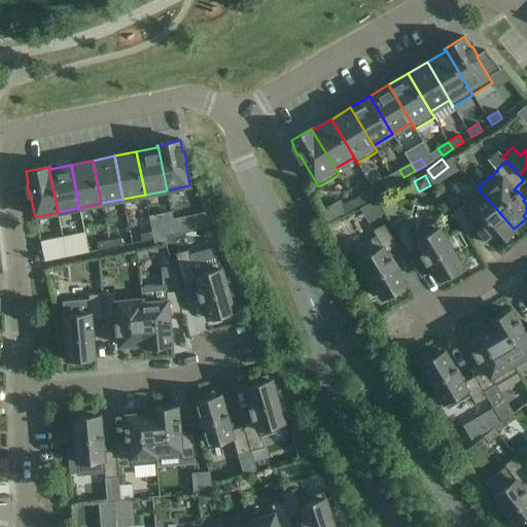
[(375,191),(385,186),(381,179),(371,184),(375,191)]
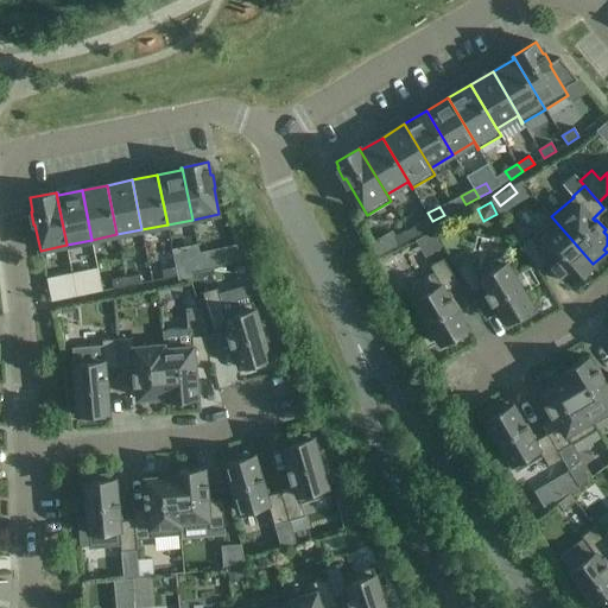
[(593,264),(551,216),(550,217),(553,221),(532,239),(531,238),(519,248),(539,271),(550,260),(553,264),(551,265),(561,274),(562,273),(570,284),(593,264)]
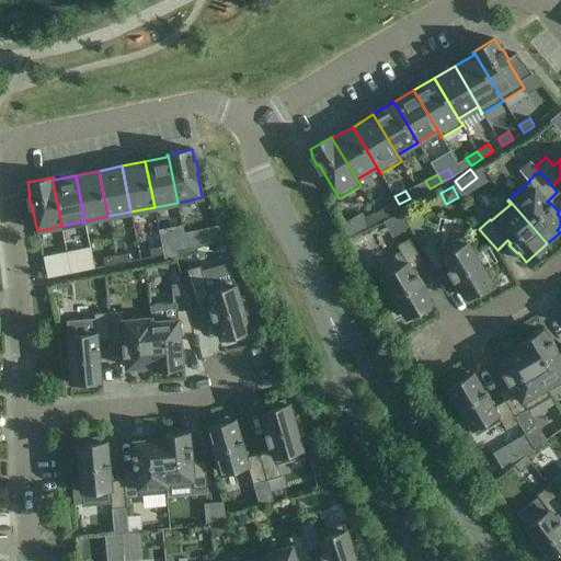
[(380,220),(392,215),(388,207),(376,213),(380,220)]
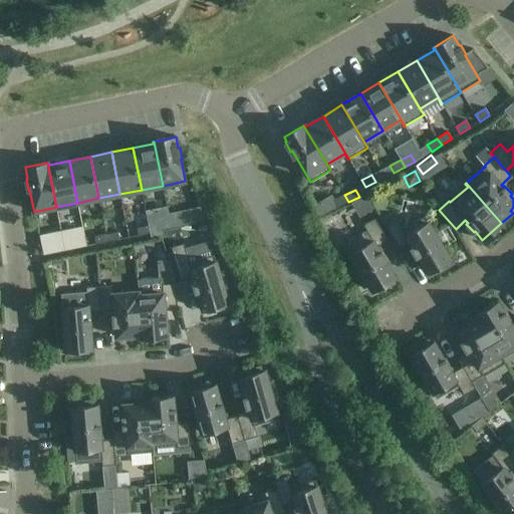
[(337,207),(348,202),(344,195),(334,200),(337,207)]
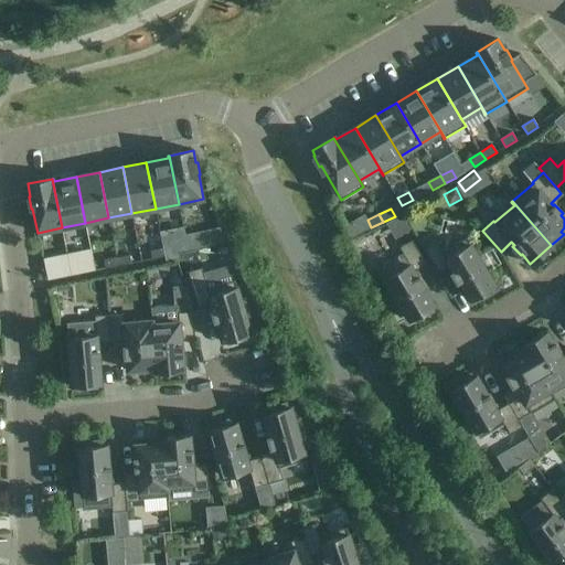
[(185,235),(187,242),(189,249),(201,247),(205,246),(223,241),(220,227),(185,235)]
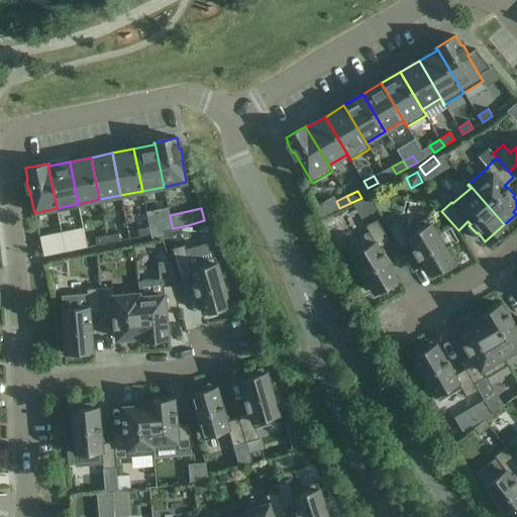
[(380,248),(391,241),(374,213),(363,220),(370,231),(346,244),(375,293),(378,291),(381,294),(396,285),(394,281),(398,279),(388,263),(389,262),(384,251),(382,252),(380,248)]
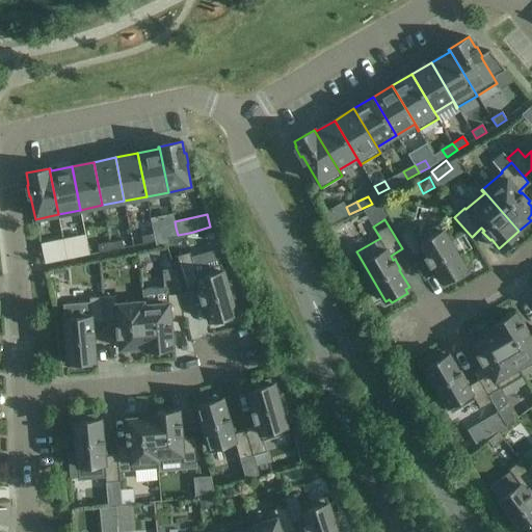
[(466,268),(440,223),(417,237),(410,228),(399,234),(413,257),(424,250),(426,255),(425,256),(431,266),(432,265),(443,282),(446,280),(448,284),(464,274),(462,270),(466,268)]
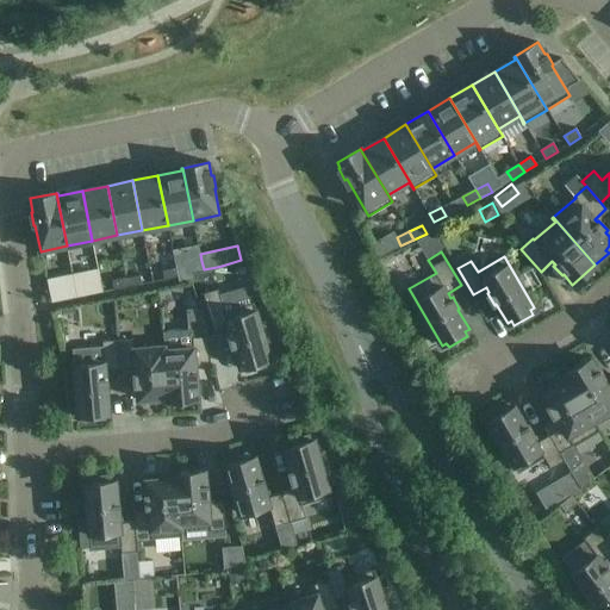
[(190,273),(203,271),(201,261),(187,265),(190,273)]
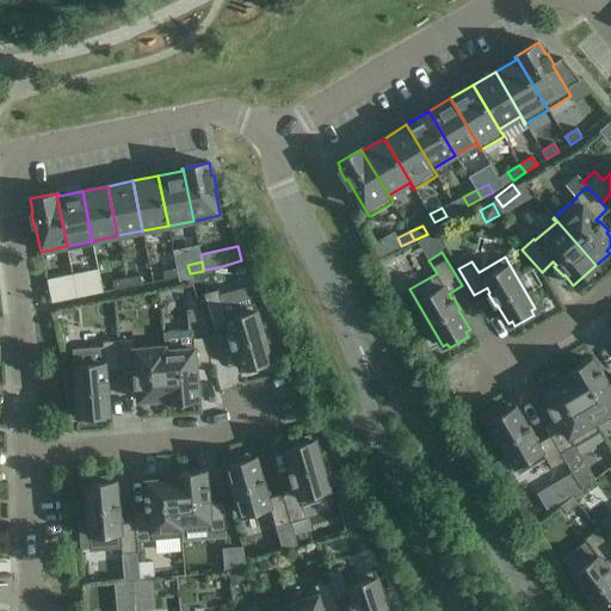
[(165,281),(178,277),(177,269),(162,271),(165,281)]
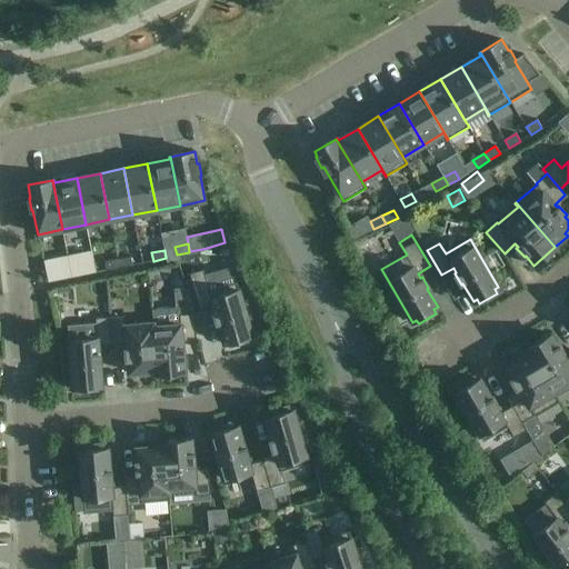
[(91,251),(68,256),(72,277),(86,275),(96,272),(91,251)]
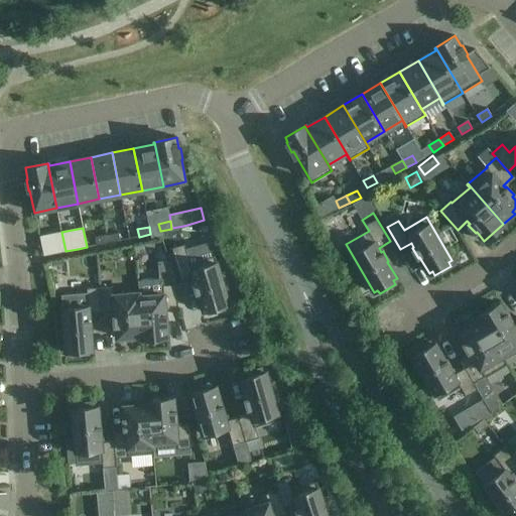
[(53,254),(66,251),(61,232),(40,236),(44,255),(53,254)]
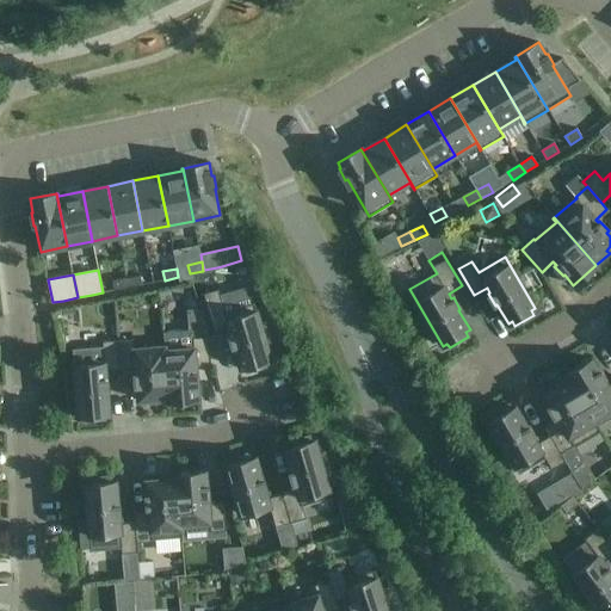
[(128,288),(142,285),(140,276),(127,278),(128,288)]
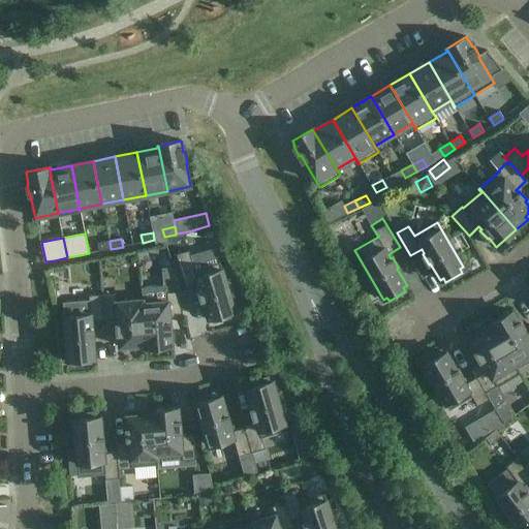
[(99,251),(111,249),(110,241),(97,243),(99,251)]
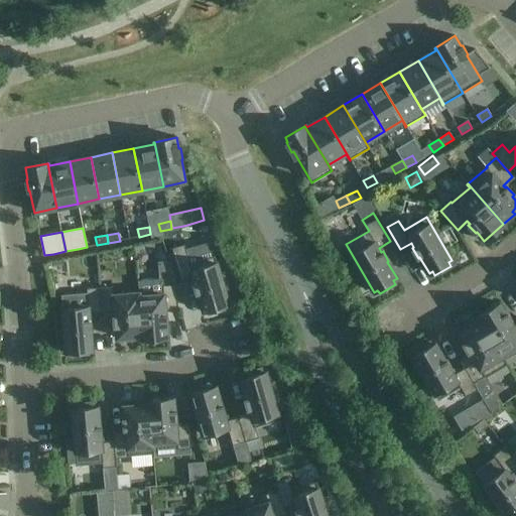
[(229,303),(226,292),(230,291),(225,273),(220,274),(215,256),(189,263),(184,245),(171,248),(181,280),(194,277),(195,282),(194,282),(197,293),(198,292),(204,311),(207,310),(209,314),(226,309),(225,305),(229,303)]
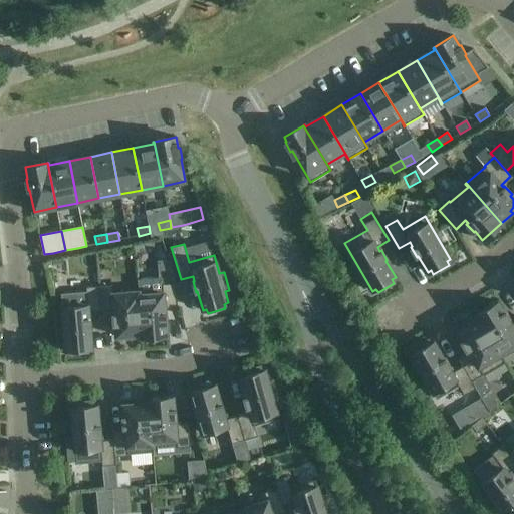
[(168,324),(167,313),(165,313),(165,309),(178,308),(176,283),(162,284),(163,293),(140,295),(139,291),(138,291),(142,337),(167,335),(166,324),(168,324)]
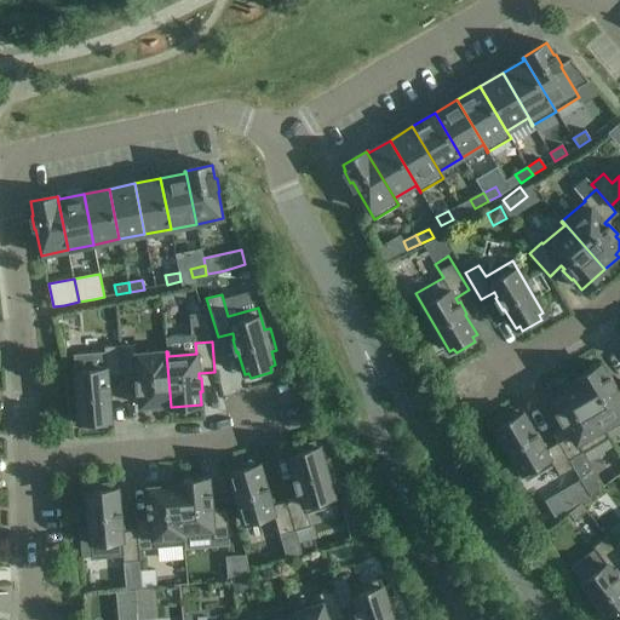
[(171,407),(166,351),(137,354),(136,344),(120,345),(122,375),(138,374),(138,379),(136,379),(137,392),(139,391),(141,406),(153,405),(153,409),(171,407)]
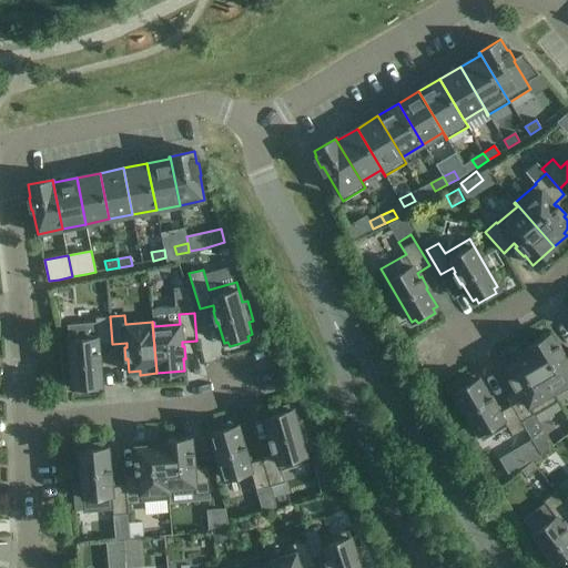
[(98,345),(112,344),(110,316),(95,317),(95,322),(67,324),(69,340),(72,387),(77,387),(78,392),(98,389),(98,385),(101,385),(100,363),(102,363),(101,351),(99,352),(98,345)]
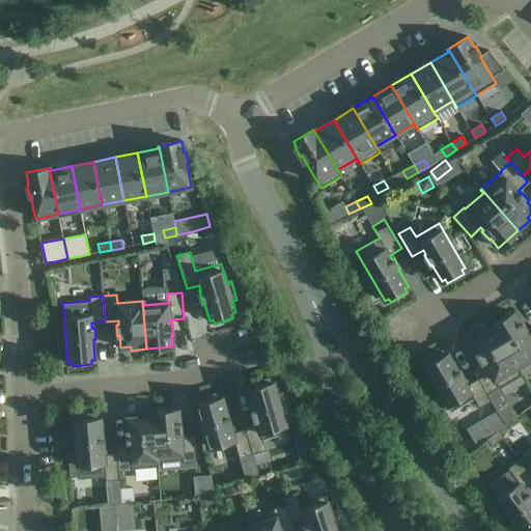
[(520,370),(530,363),(530,333),(528,335),(526,332),(528,331),(522,322),(521,323),(514,312),(492,326),(522,375),(523,375),(520,370)]
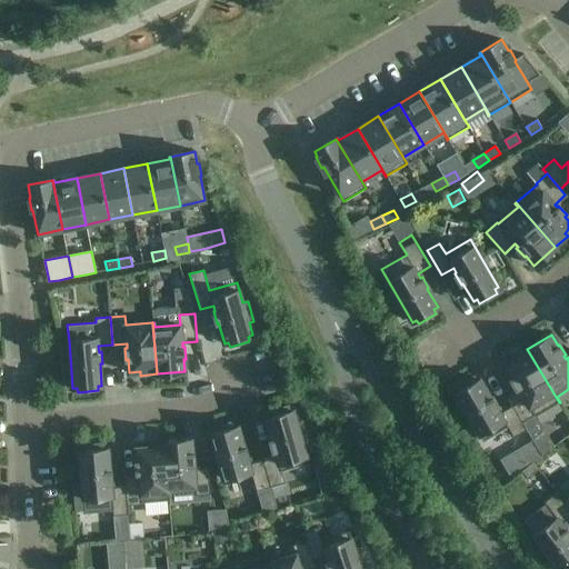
[(559,402),(527,349),(512,357),(515,360),(506,366),(511,377),(510,378),(516,389),(518,388),(520,391),(507,398),(512,406),(522,422),(533,415),(535,417),(559,402)]
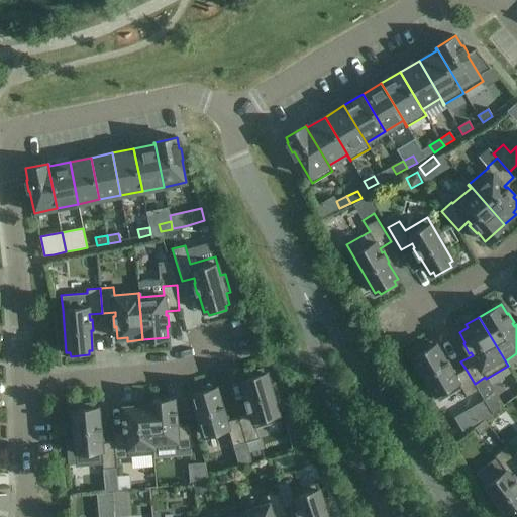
[(453,370),(447,360),(446,362),(436,344),(432,346),(430,342),(414,351),(417,355),(413,357),(439,401),(461,388),(467,397),(479,391),(475,384),(466,369),(454,376),(451,371),(453,370)]
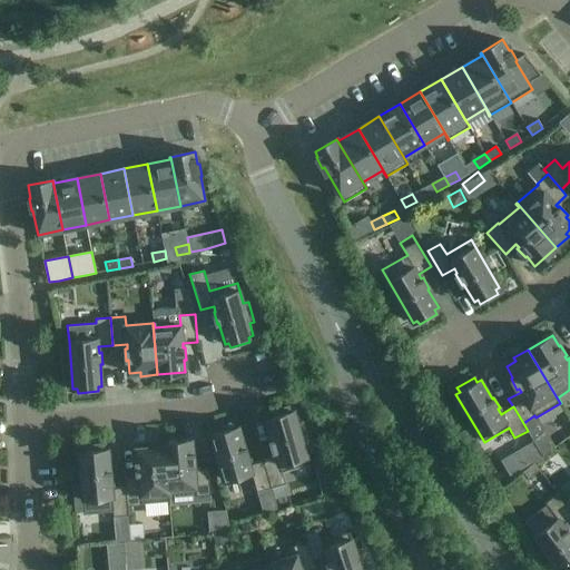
[(310,464),(303,443),(308,442),(302,422),(297,424),(294,411),(290,412),(288,408),(268,413),(271,418),(266,419),(272,440),(269,440),(273,452),(275,451),(276,458),(263,461),(271,488),(285,484),(282,472),(310,464)]
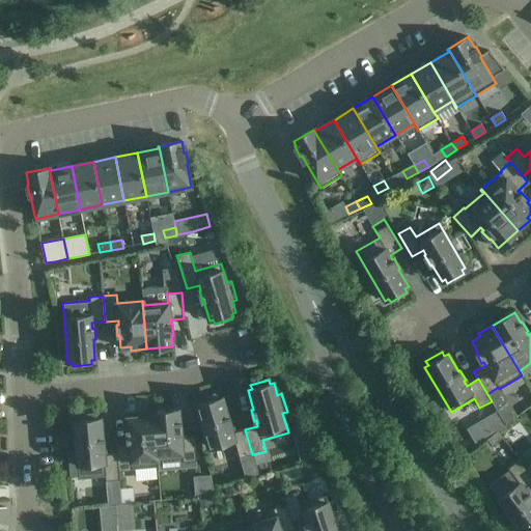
[(232,427),(229,416),(228,417),(222,397),(219,398),(217,394),(199,399),(200,403),(196,404),(208,448),(234,440),(240,458),(252,454),(245,429),(232,434),(231,427),(232,427)]
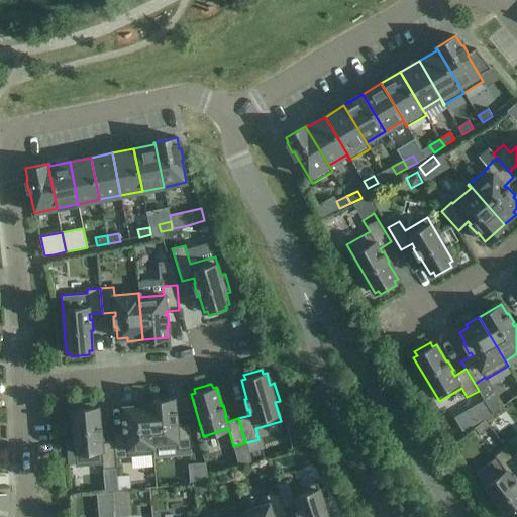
[(191,449),(189,424),(177,425),(176,421),(178,421),(177,410),(175,410),(174,399),(148,401),(153,454),(154,454),(153,444),(178,442),(178,450),(191,449)]
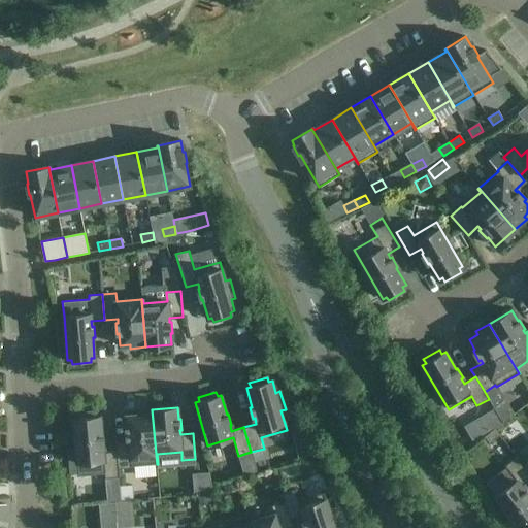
[(157,464),(152,409),(136,411),(137,415),(127,416),(128,427),(126,427),(127,438),(129,438),(129,442),(116,443),(117,452),(103,453),(104,460),(103,460),(105,473),(105,479),(119,477),(119,469),(132,468),(131,467),(157,464)]
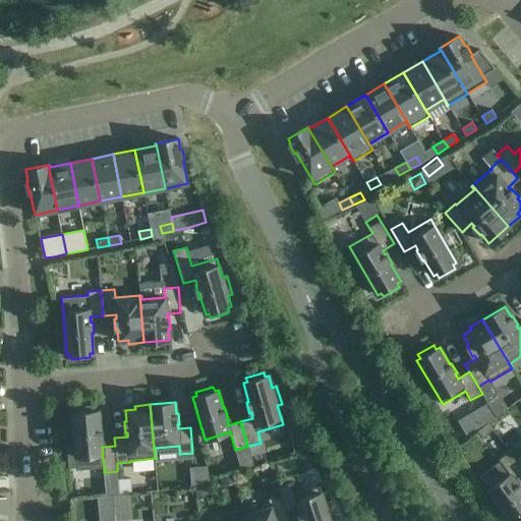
[(103,430),(101,430),(99,410),(95,411),(95,406),(76,408),(76,412),(72,413),(77,470),(104,467),(102,454),(103,454),(102,447),(102,442),(103,442),(103,430)]
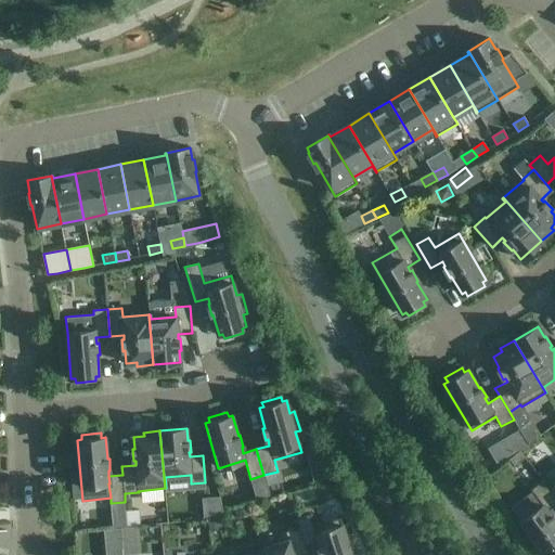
[(515,466),(525,459),(519,451),(510,460),(515,466)]
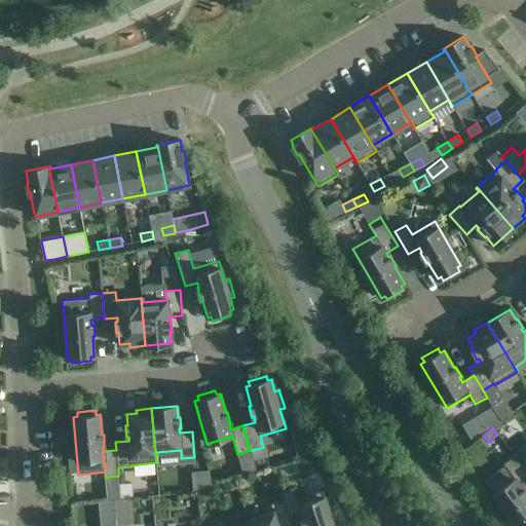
[(524,525),(525,525),(525,490),(524,488),(523,489),(519,484),(525,479),(525,472),(519,462),(514,456),(503,464),(515,479),(493,495),(517,525),(524,525)]
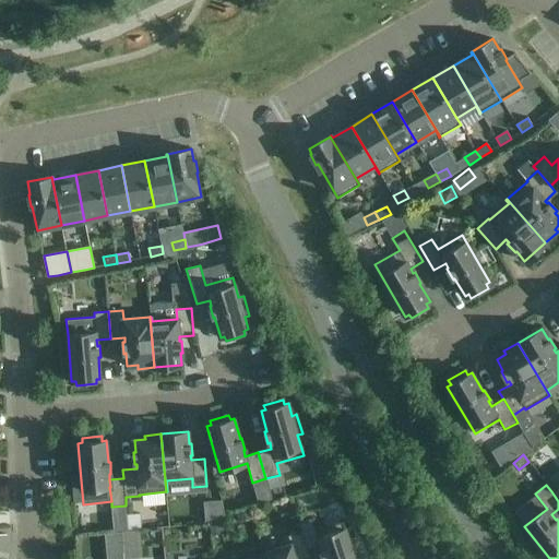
[(249,508),(236,513),(239,523),(252,518),(249,508)]
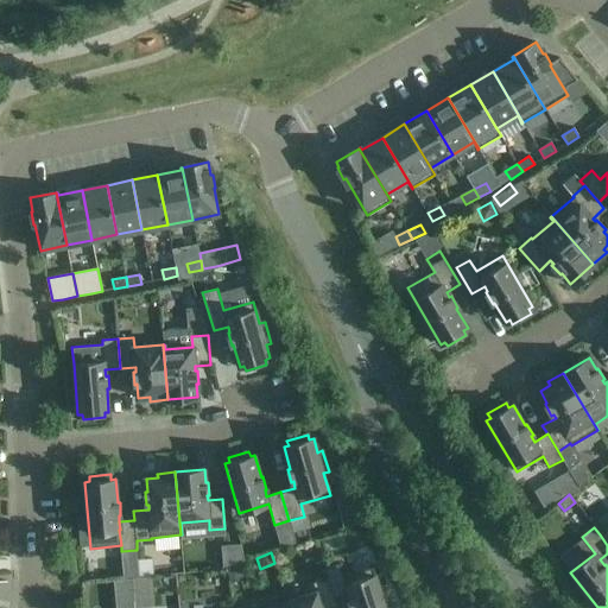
[(386,607),(373,567),(343,576),(340,564),(324,569),(328,578),(334,597),(348,593),(350,599),(348,599),(350,607),(386,607)]
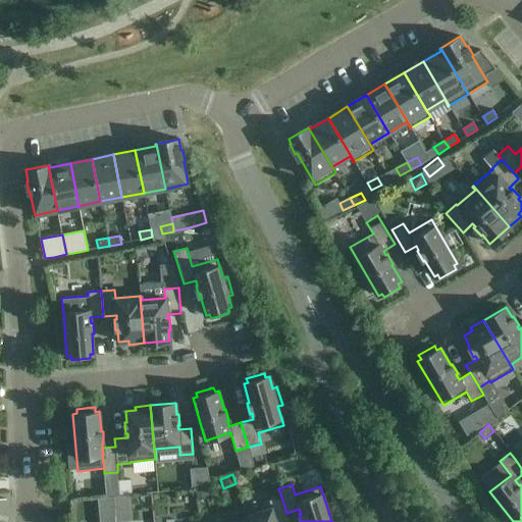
[(205,485),(195,488),(197,499),(208,494),(205,485)]
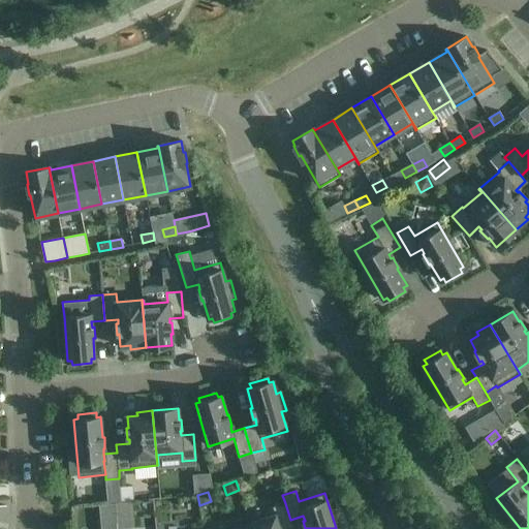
[(287,528),(293,527),(290,520),(285,503),(272,507),(275,516),(251,523),(252,528),(287,528)]
